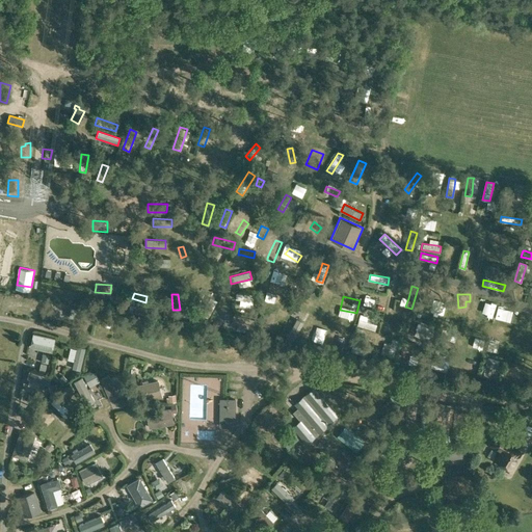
[(19,297),(18,303),(38,308),(40,301),(19,297)]
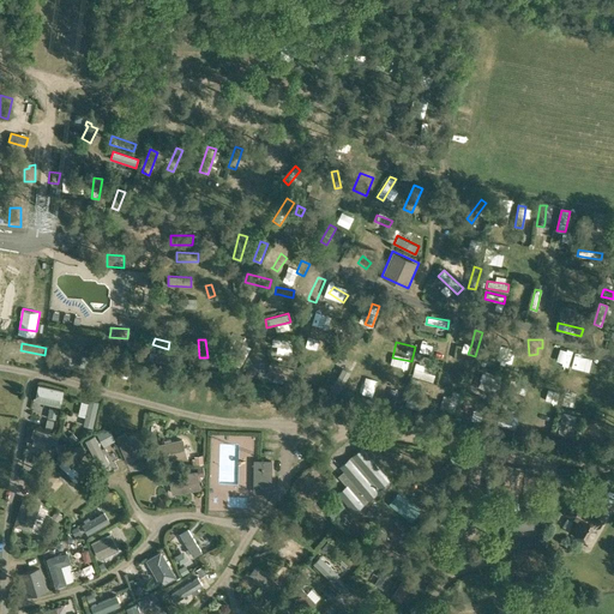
[(236,356),(233,363),(240,368),(251,348),(244,344),(236,356)]
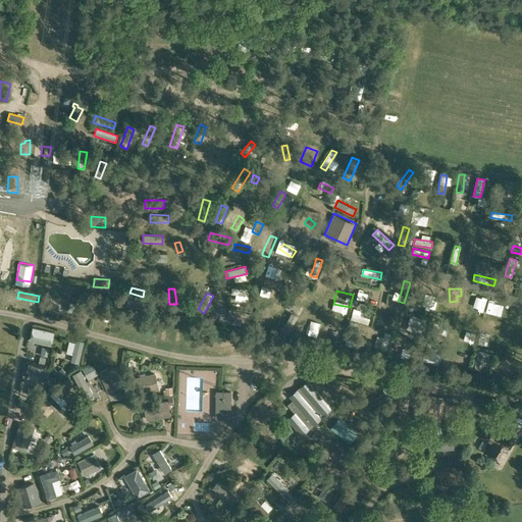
[(127,300),(126,306),(146,310),(147,304),(127,300)]
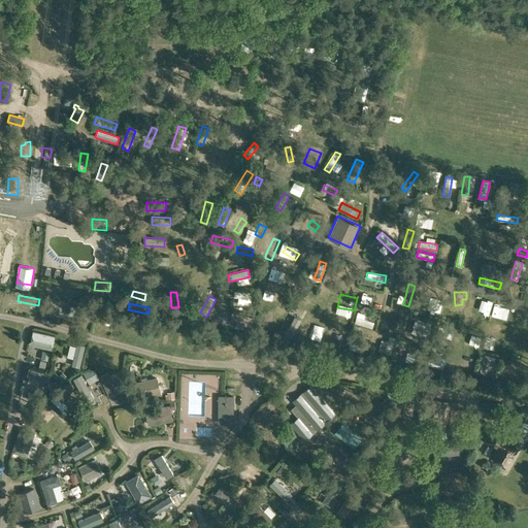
[(72,306),(69,316),(91,321),(93,311),(72,306)]
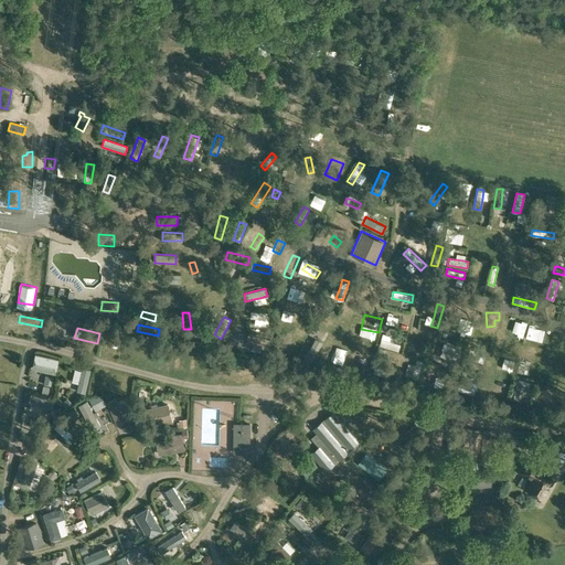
[(515,328),(512,333),(523,339),(526,333),(515,328)]
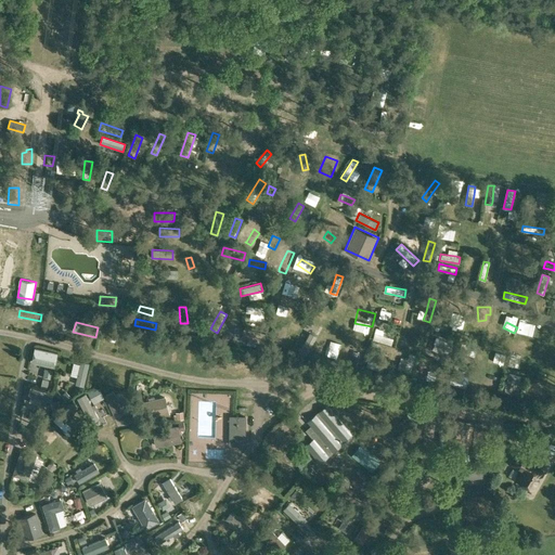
[(244,327),(242,336),(263,343),(267,334),(244,327)]
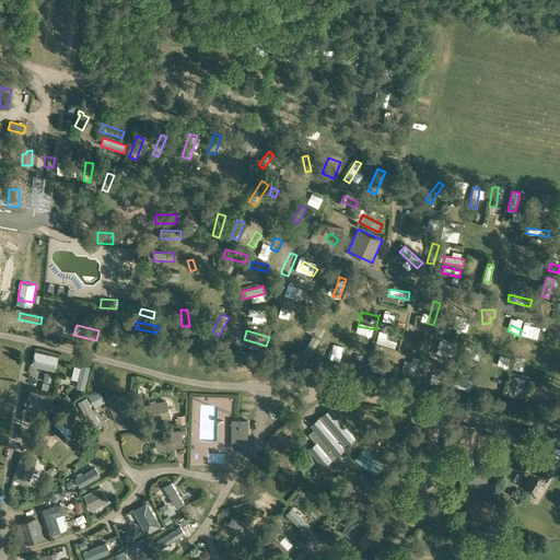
[(520,353),(538,357),(541,335),(524,333),(520,353)]
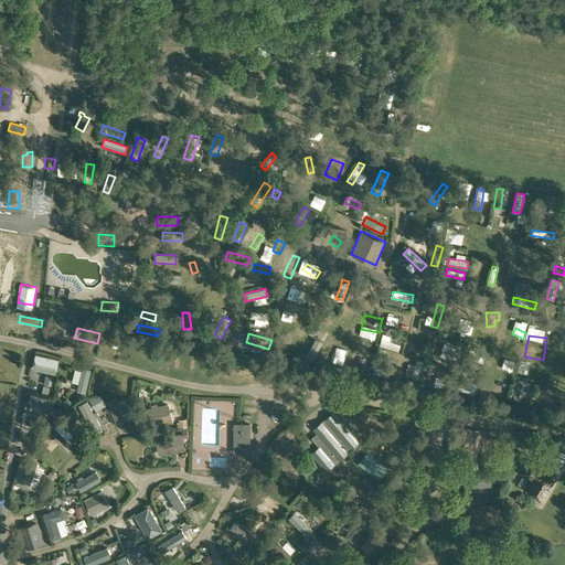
[(315,339),(305,359),(311,362),(322,342),(315,339)]
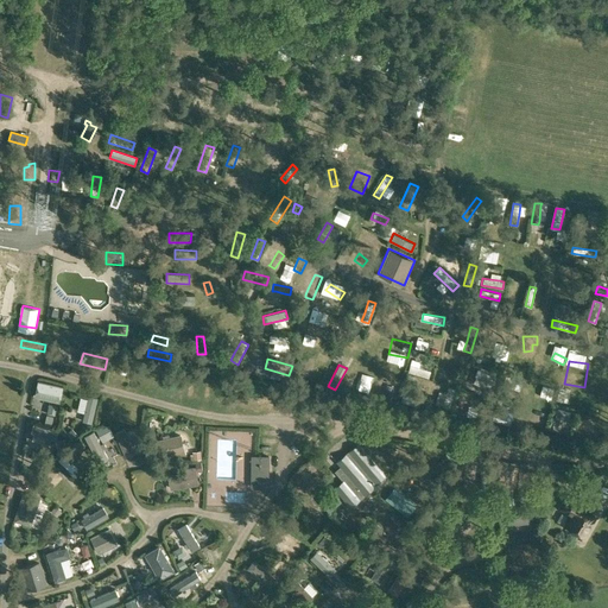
[(411,365),(409,372),(429,377),(431,371),(419,367),(411,365)]
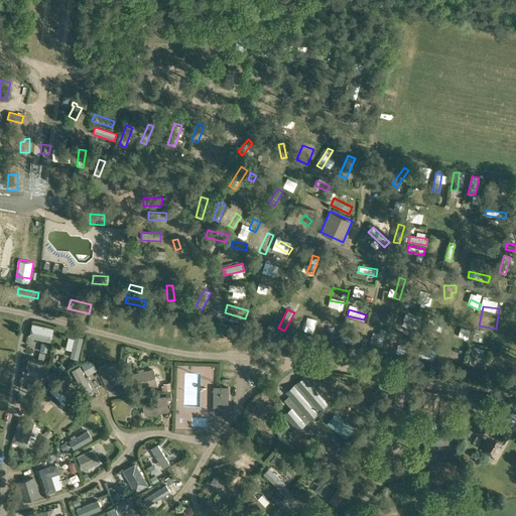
[(406,313),(403,319),(413,324),(419,327),(421,320),(406,313)]
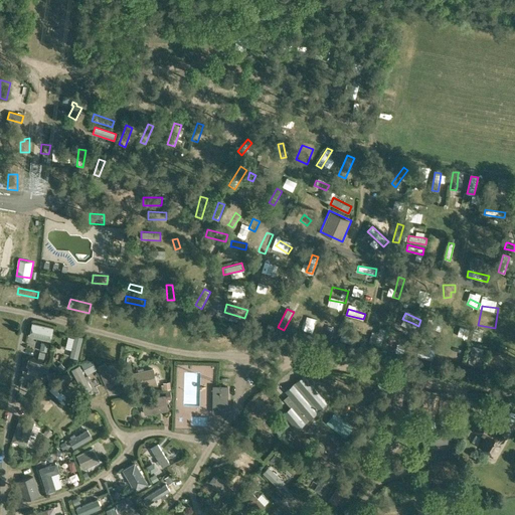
[(121,315),(117,332),(123,333),(127,316),(121,315)]
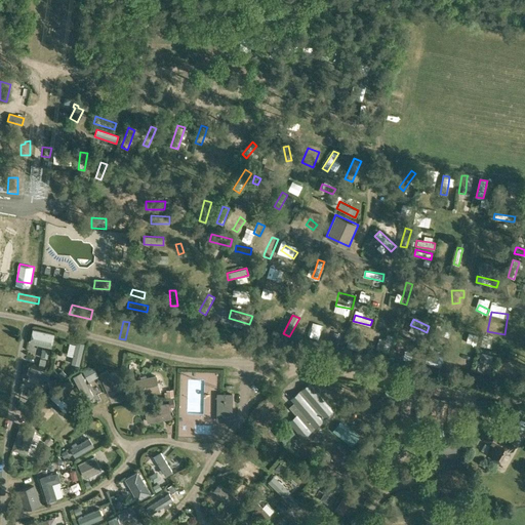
[(135,323),(130,341),(137,344),(144,325),(135,323)]
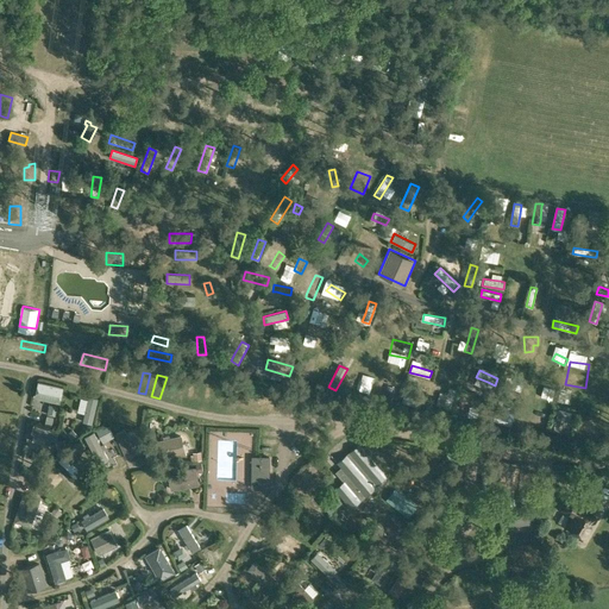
[(39,382),(36,397),(61,403),(64,387),(39,382)]
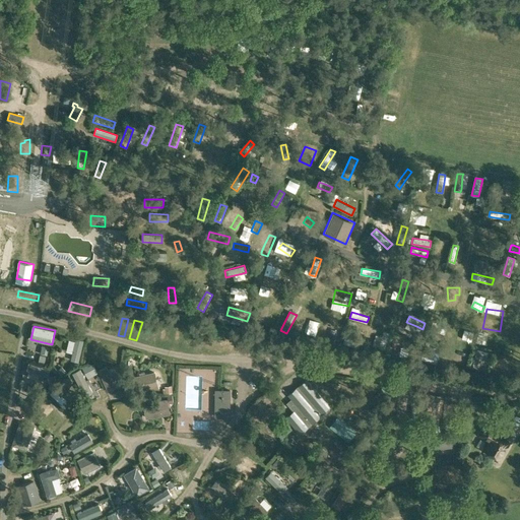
[(154,328),(150,344),(156,346),(160,330),(154,328)]
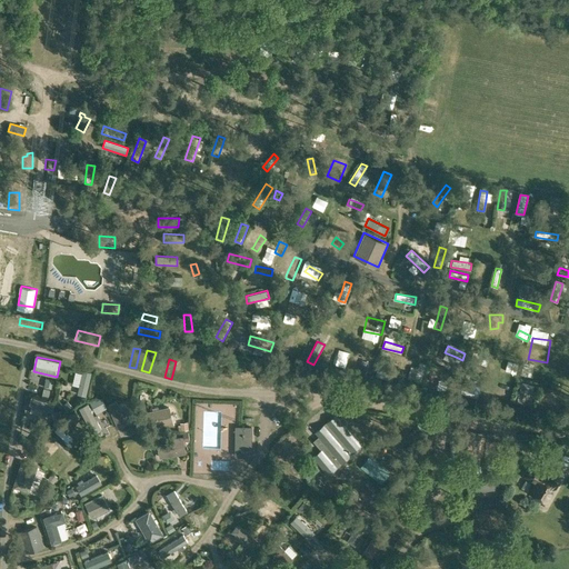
[(182,359),(179,377),(186,379),(189,360),(182,359)]
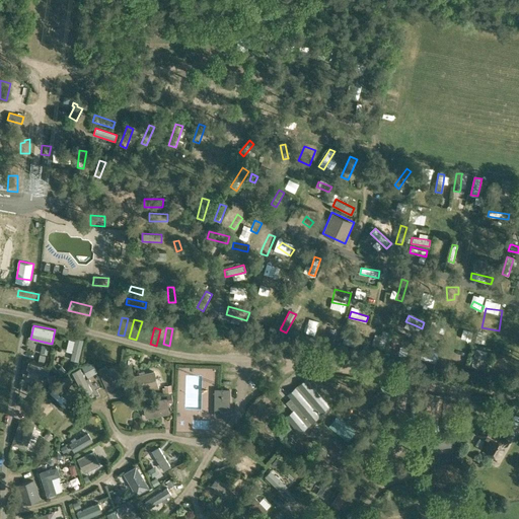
[(381,336),(378,347),(384,349),(388,332),(382,330),(381,336)]
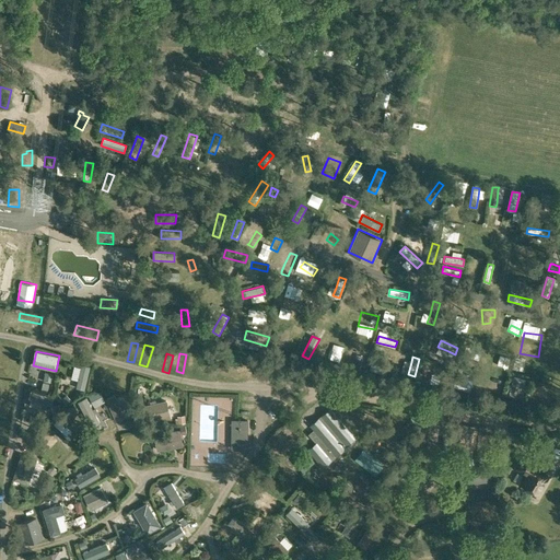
[(207,359),(199,359),(201,381),(209,380),(207,359)]
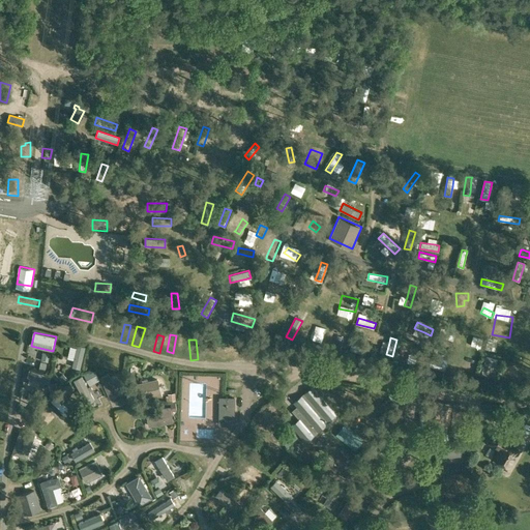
[(352,344),(350,350),(369,356),(370,350),(352,344)]
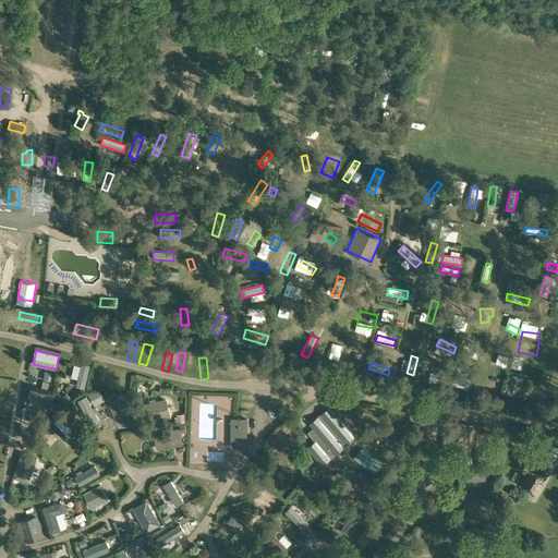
[(79,379),(76,387),(84,388),(88,367),(82,365),(81,366),(79,379)]
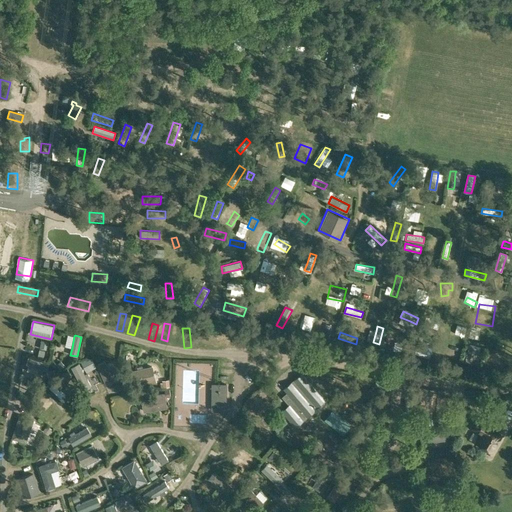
[(49,342),(42,341),(40,348),(47,349),(49,342)]
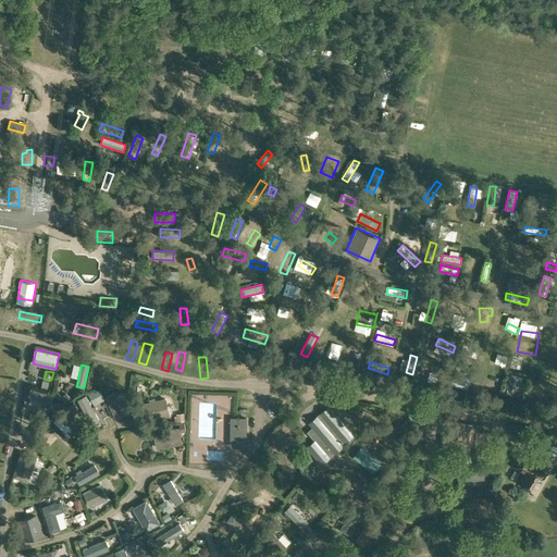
[(510,375),(506,393),(512,395),(515,385),(517,376),(510,375)]
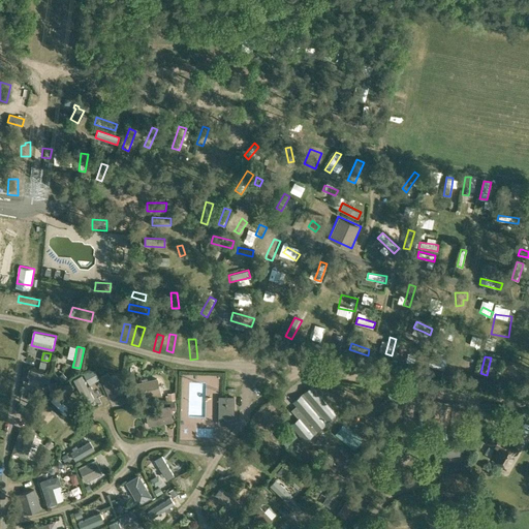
[(47,363),(38,361),(36,367),(44,369),(47,363)]
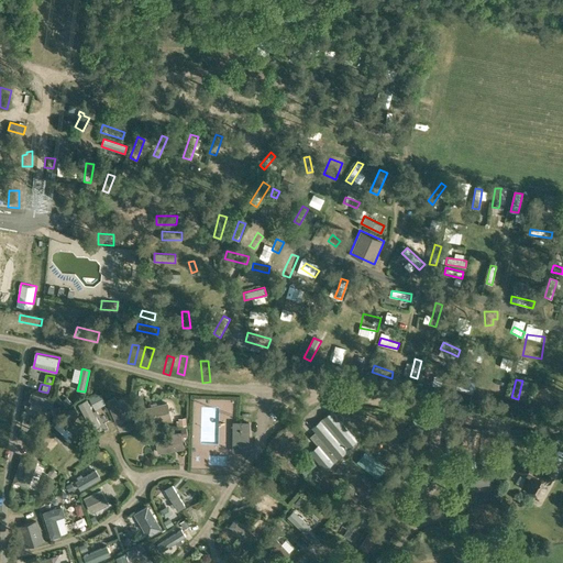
[(31,393),(29,400),(31,401),(43,405),(47,407),(52,408),(54,399),(31,393)]
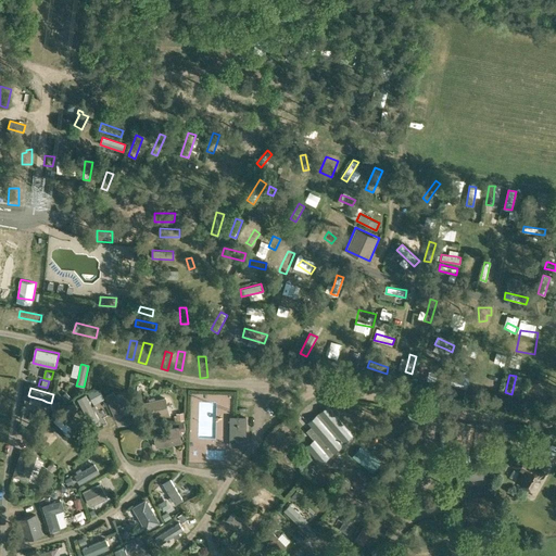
[(238,391),(237,407),(251,407),(251,391),(238,391)]
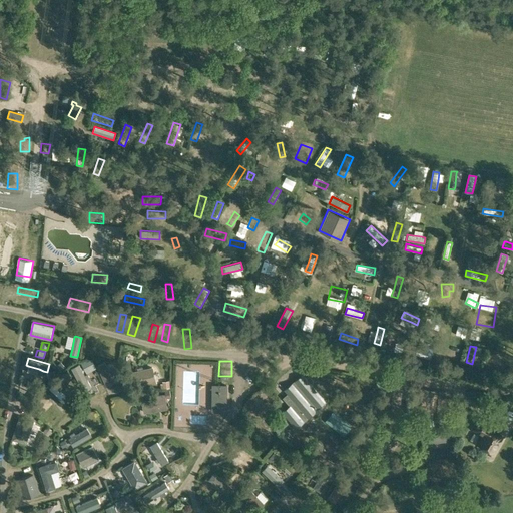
[(105,363),(97,366),(105,385),(113,381),(109,370),(106,364),(105,363)]
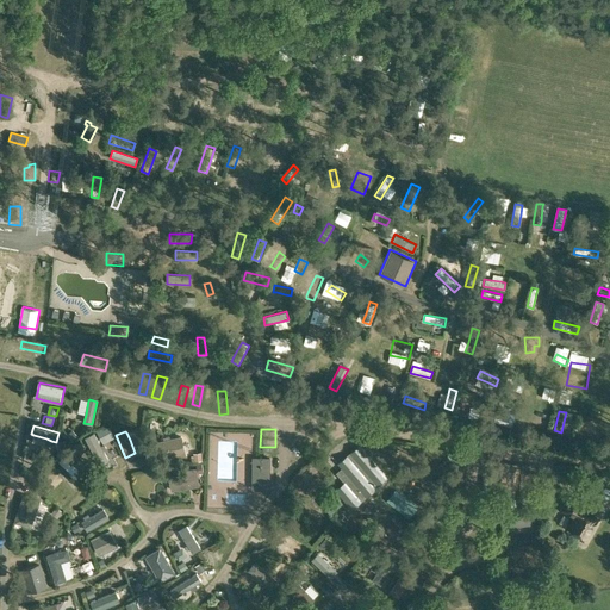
[(94,433),(85,437),(97,460),(106,455),(100,444),(97,437),(94,433)]
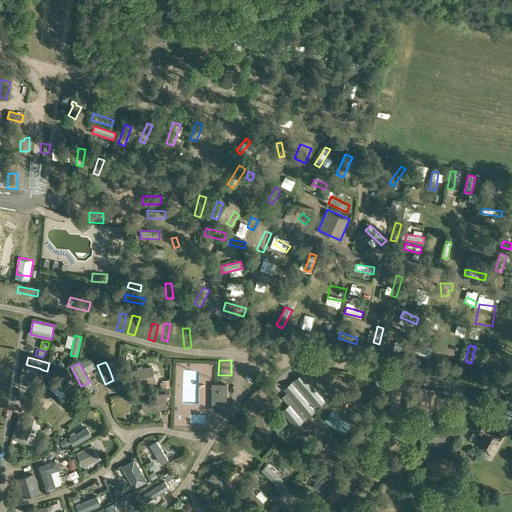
[(138,370),(128,372),(132,386),(156,381),(153,366),(143,368),(143,366),(138,367),(138,370)]
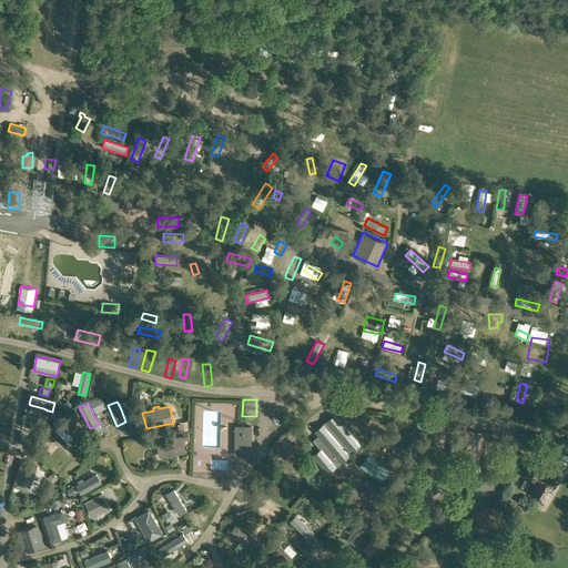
[(226,419),(234,417),(232,409),(224,411),(226,419)]
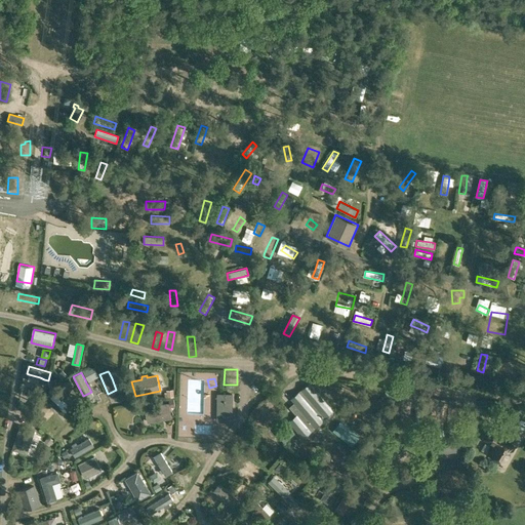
[(316,390),(310,382),(306,386),(290,399),(293,403),(288,407),(295,415),(288,421),(303,438),(332,410),(316,390)]
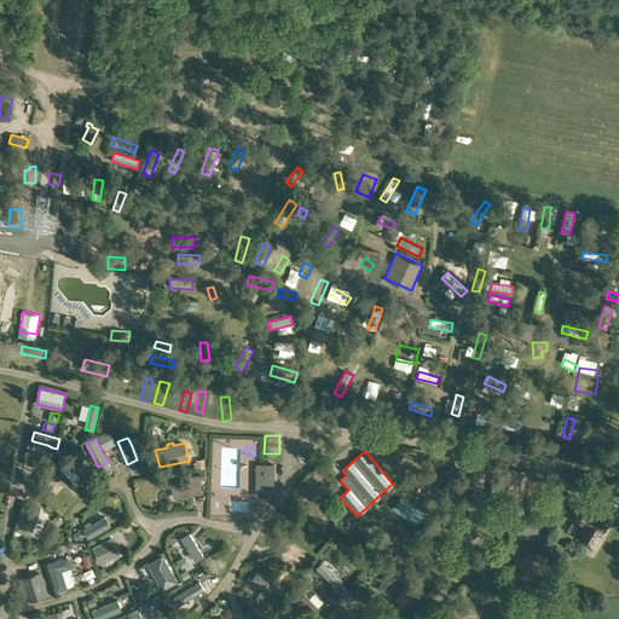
[(65,463),(59,469),(79,487),(85,481),(84,480),(75,472),(73,470),(68,466),(65,463)]
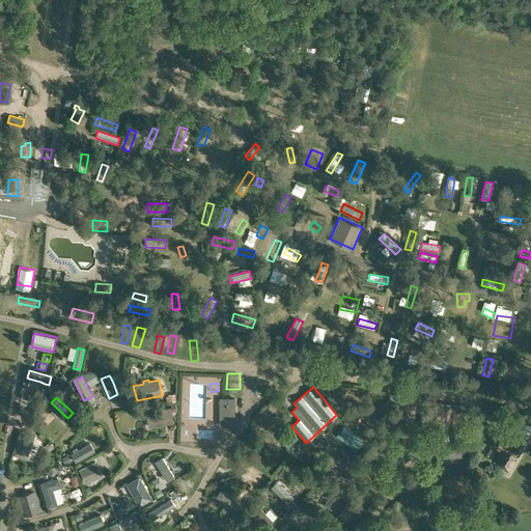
[(235,398),(221,398),(221,425),(234,426),(235,398)]
